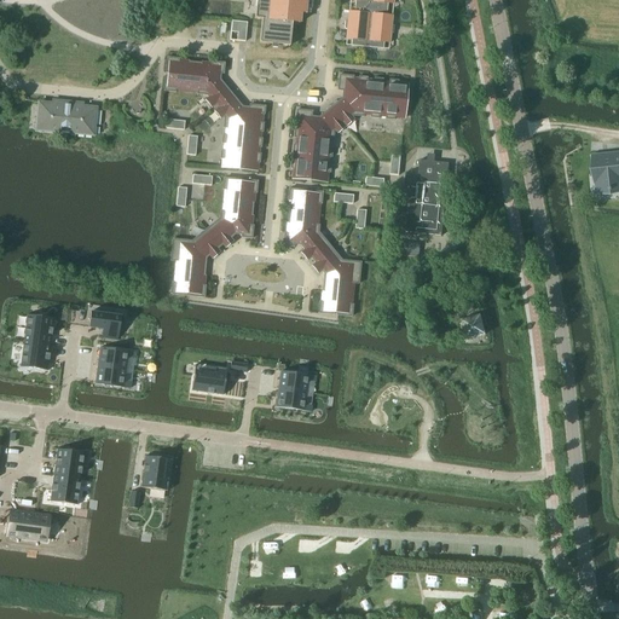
[(289,46),(291,23),(299,24),(300,12),(299,12),(299,0),(262,0),(259,44),(271,45),(277,45),(289,46)]
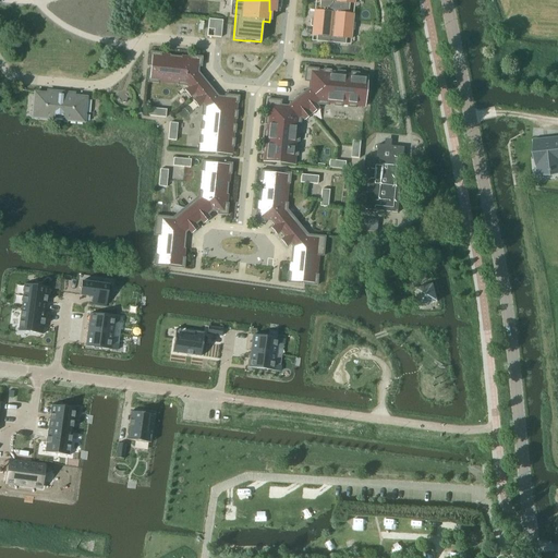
[(346,37),(350,38),(351,31),(353,31),(354,24),(351,23),(352,14),(348,14),(349,3),(353,3),(353,0),(316,0),(319,0),(318,11),(317,11),(314,11),(313,20),(311,20),(310,26),(313,26),(312,34),(316,35),(315,41),(344,44),(346,37)]
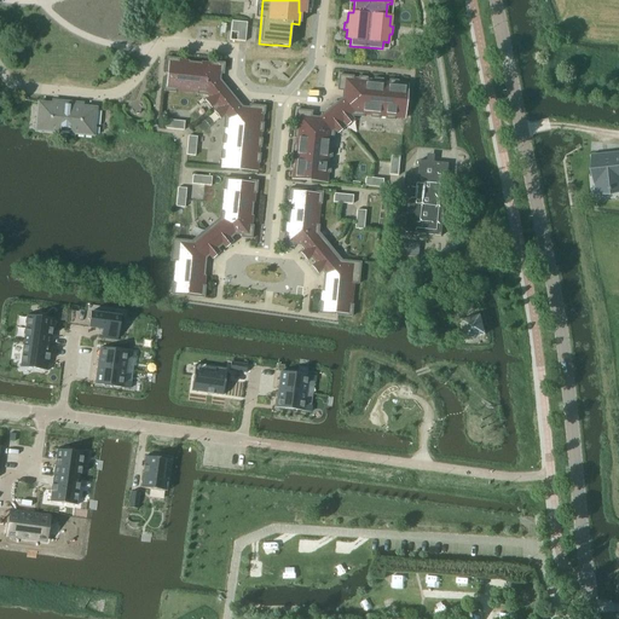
[(244,42),(246,30),(247,23),(231,22),(230,40),(244,42)]
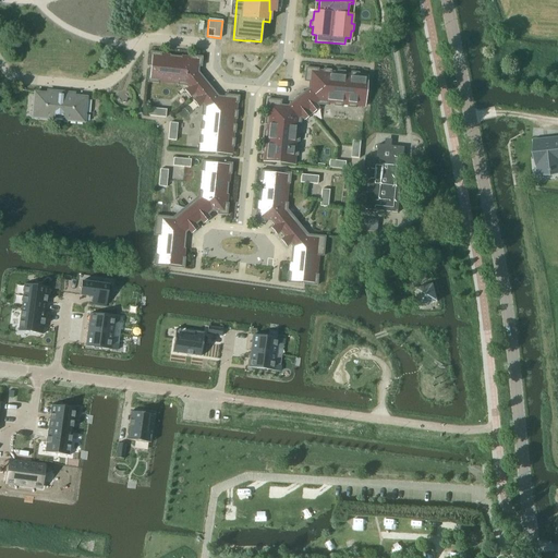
[(160,53),(150,52),(147,83),(158,83),(158,82),(178,83),(177,85),(186,86),(202,106),(201,116),(203,116),(203,122),(201,122),(199,130),(202,130),(201,136),(198,136),(198,144),(201,144),(199,152),(230,155),(231,147),(233,147),(234,140),(232,140),(232,133),(234,133),(235,125),(233,125),(233,119),(235,119),(237,111),(234,111),(235,104),(238,104),(238,96),(225,95),(225,97),(218,97),(197,72),(198,67),(201,67),(202,58),(190,57),(190,59),(160,56),(160,53)]
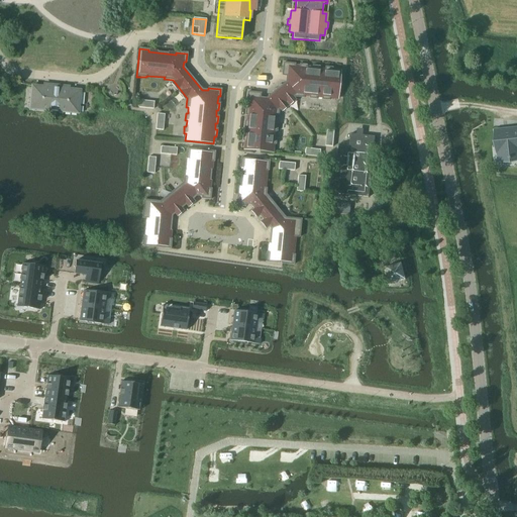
[(294,65),(283,63),(282,76),(286,76),(286,82),(266,98),(260,98),(260,94),(247,92),(246,104),(248,104),(247,108),(245,108),(245,115),(246,116),(246,121),(244,121),(243,128),(245,128),(245,134),(243,134),(242,141),(244,141),(243,149),(272,152),(273,144),(275,144),(276,137),(274,137),(274,131),(276,131),(277,124),(275,124),(276,118),(278,119),(279,109),(294,97),(303,98),(303,96),(309,96),(309,98),(316,99),(316,97),(321,98),(321,100),(329,100),(329,98),(337,99),(339,71),(332,70),(332,68),(324,67),(324,69),(319,69),(319,67),(312,66),(312,68),(306,68),(306,66),(299,65),(299,67),(294,66),(294,65)]
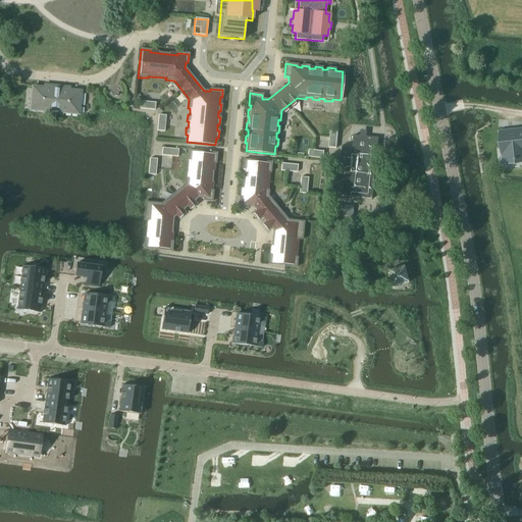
[(49,111),(51,88),(33,86),(30,109),(49,111)]
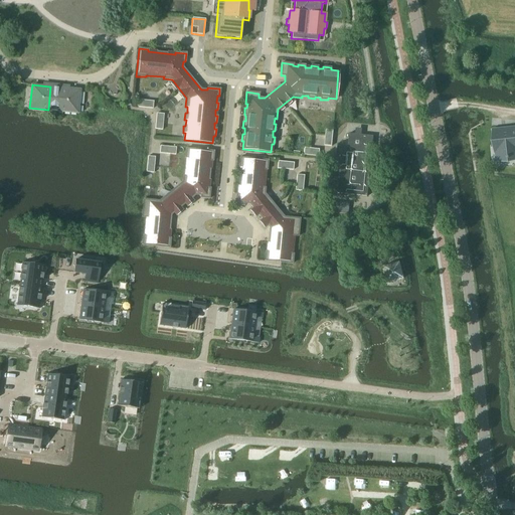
[(50,87),(48,110),(77,113),(79,90),(59,88),(59,84),(52,84),(52,87),(50,87)]
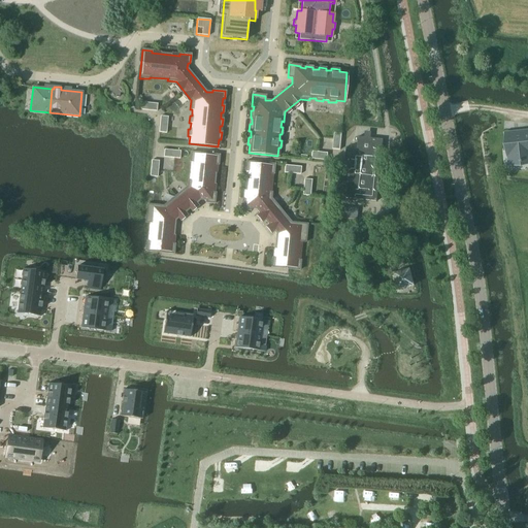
[(157,104),(140,102),(140,109),(156,111),(157,104)]
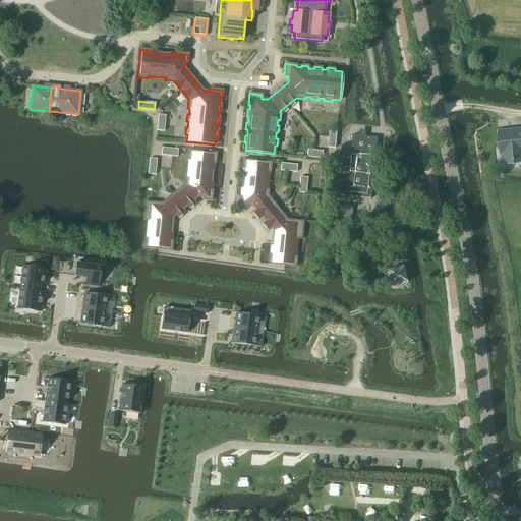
[(165,115),(158,115),(157,130),(164,131),(165,115)]
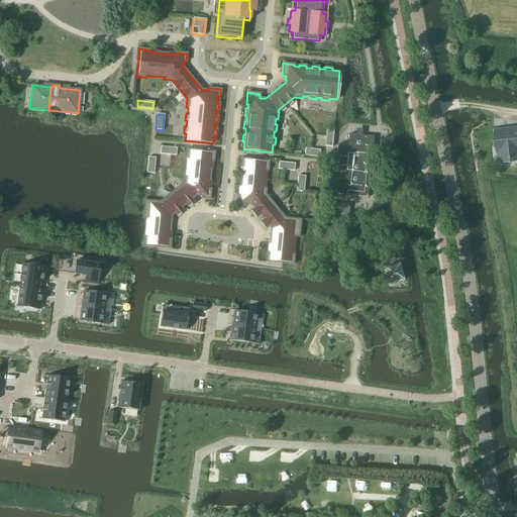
[(334,131),(327,130),(325,146),(332,146),(334,131)]
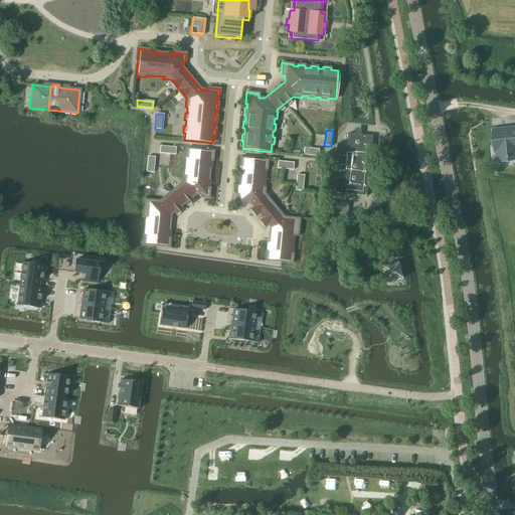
[(495,144),(492,145),(494,169),(514,166),(514,130),(494,133),(495,144)]
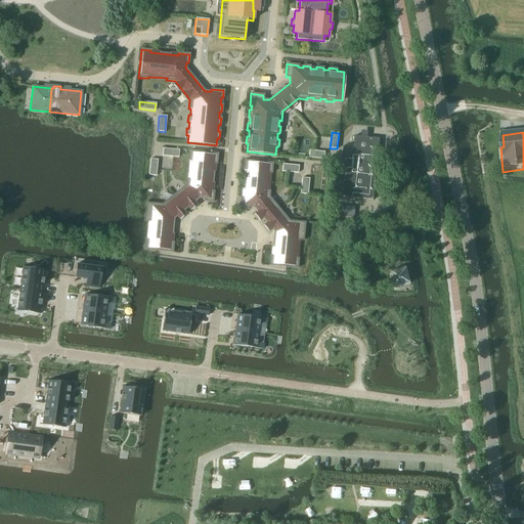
[(380,138),(355,136),(353,155),(347,154),(343,197),(374,200),(380,138)]
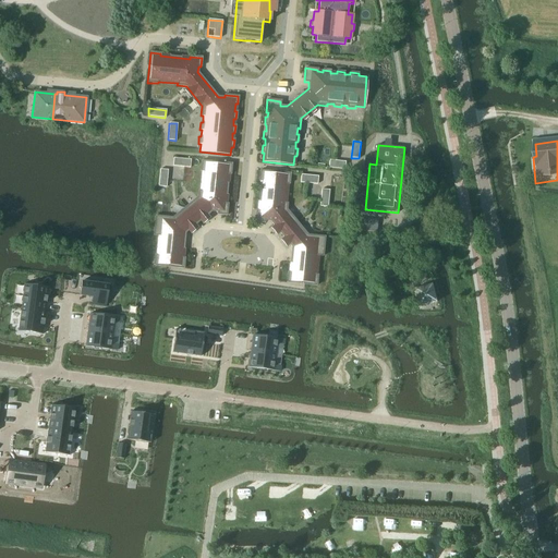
[(191,160),(173,158),(172,166),(190,168),(191,160)]
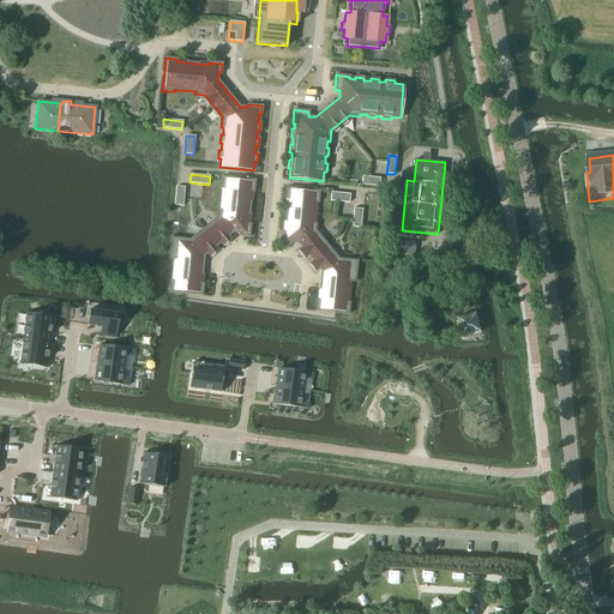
[(381,178),(362,176),(361,185),(380,187),(381,178)]
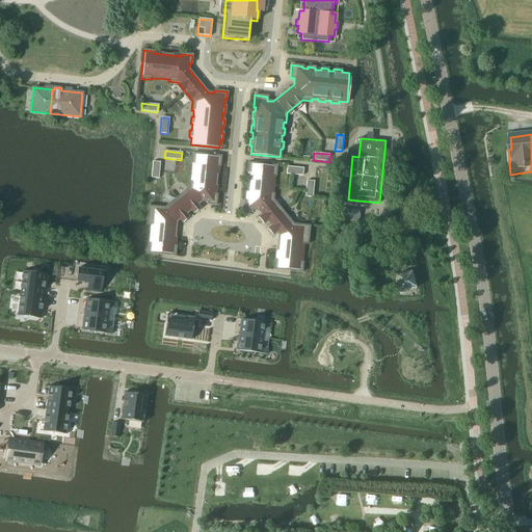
[(205,155),(192,154),(191,163),(193,164),(191,182),(189,182),(189,187),(164,208),(148,206),(145,224),(151,224),(150,243),(148,243),(147,254),(175,256),(176,246),(174,245),(177,222),(202,202),(207,202),(207,205),(216,205),(217,194),(215,194),(217,166),(219,166),(220,156),(208,155),(208,157),(205,157),(205,155)]
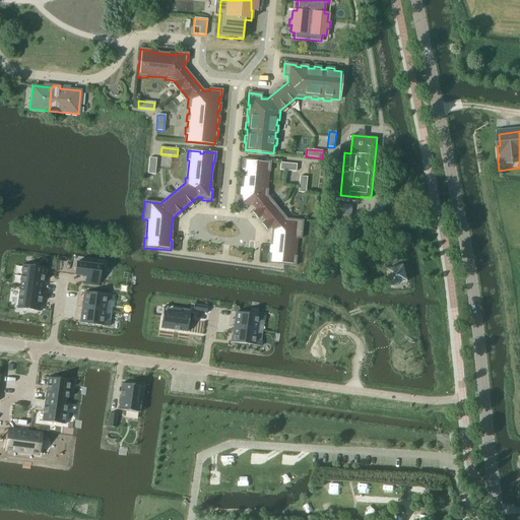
[(156,158),(149,157),(147,174),(154,175),(156,158)]
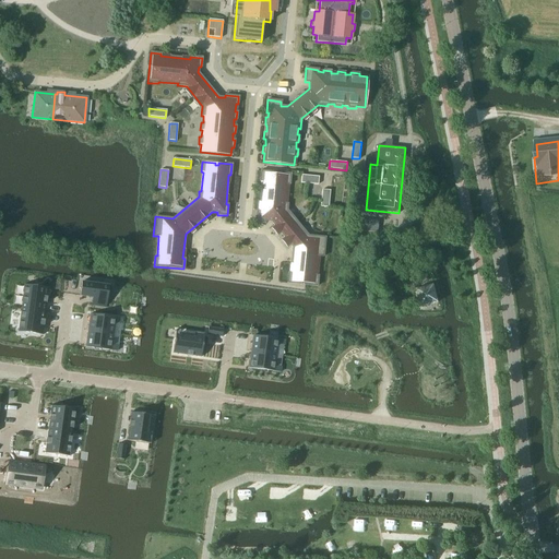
[(274,173),(260,171),(259,181),(261,182),(259,212),(257,211),(256,223),(264,223),(264,221),(271,222),(293,248),(290,273),(288,273),(287,283),(317,286),(318,275),(317,275),(318,256),(323,257),(325,237),(308,236),(307,234),(306,234),(288,212),(289,212),(287,210),(287,204),(285,204),(287,185),(289,185),(290,174),(277,173),(276,175),(274,175),(274,173)]
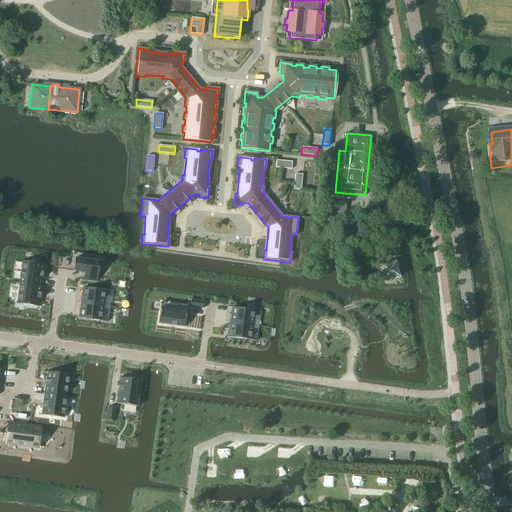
[(292,162),(276,160),(275,167),(291,169),(292,162)]
